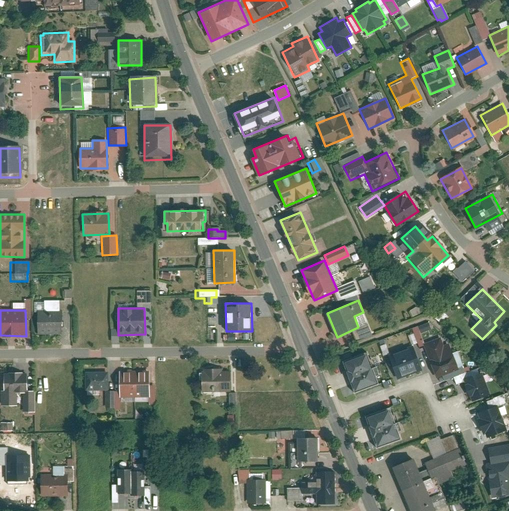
[(61,335),(61,312),(37,312),(36,334),(61,335)]
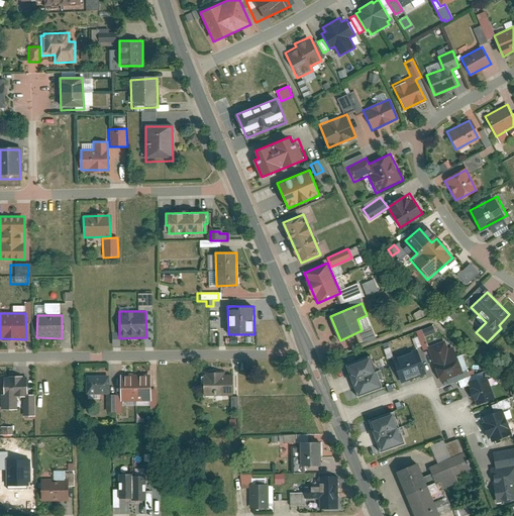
[(421,345),(419,338),(432,334),(429,326),(411,333),(415,347),(421,345)]
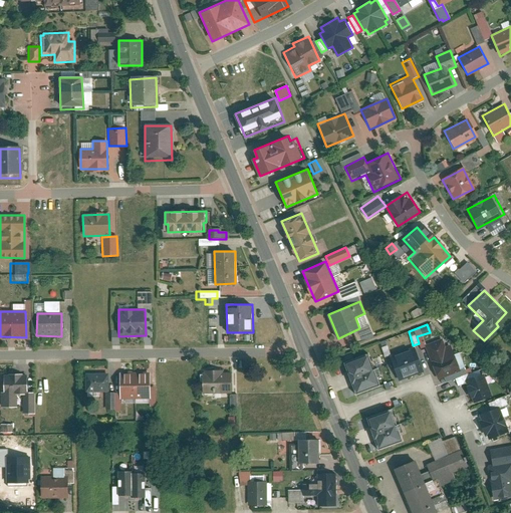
[(442,338),(424,345),(437,380),(461,371),(451,345),(445,347),(442,338)]
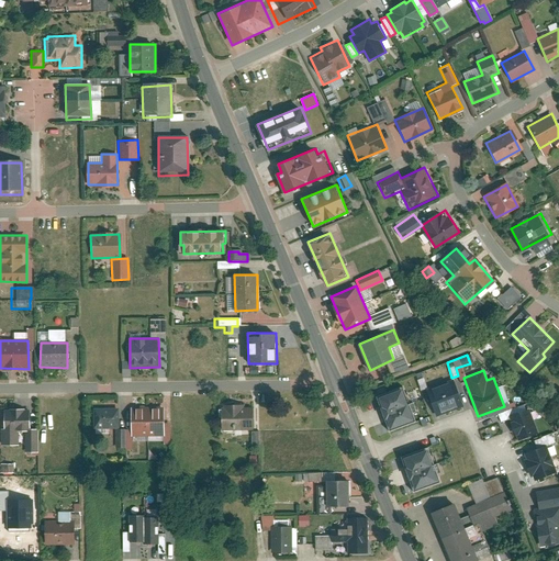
[(462,406),(454,380),(426,389),(435,416),(462,406)]
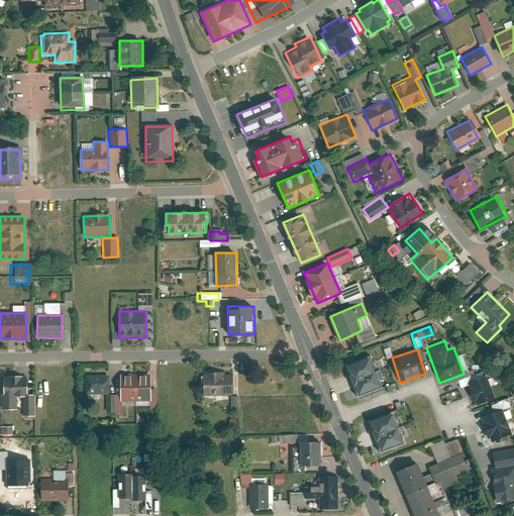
[(382,388),(371,355),(346,365),(357,397),(382,388)]
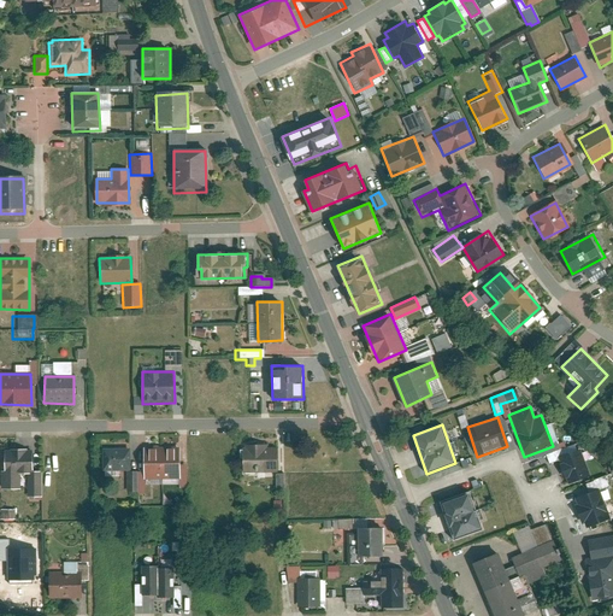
[(175,445),(141,445),(141,469),(141,475),(175,474),(175,445)]
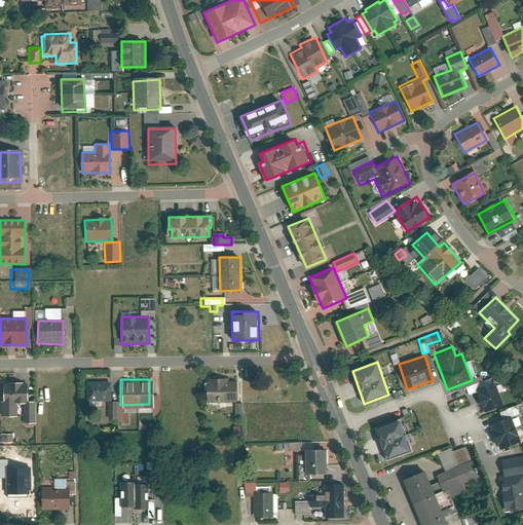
[(2,380),(2,399),(0,399),(0,414),(13,414),(13,399),(22,399),(25,399),(25,380),(2,380)]
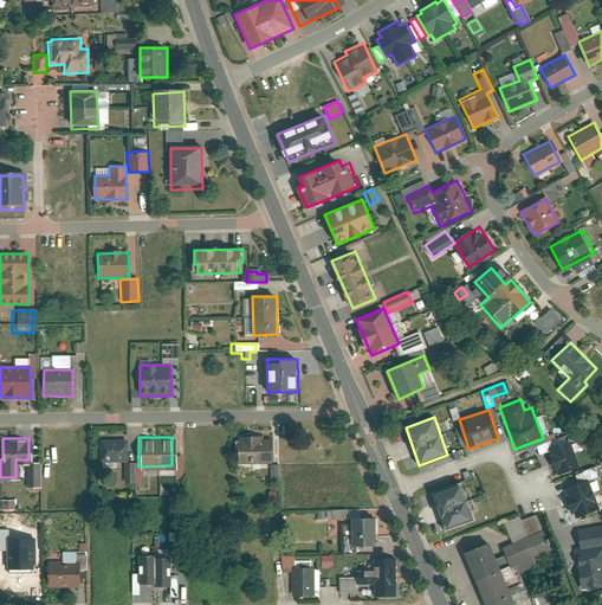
[(124,438),(99,438),(99,458),(124,458),(124,438)]
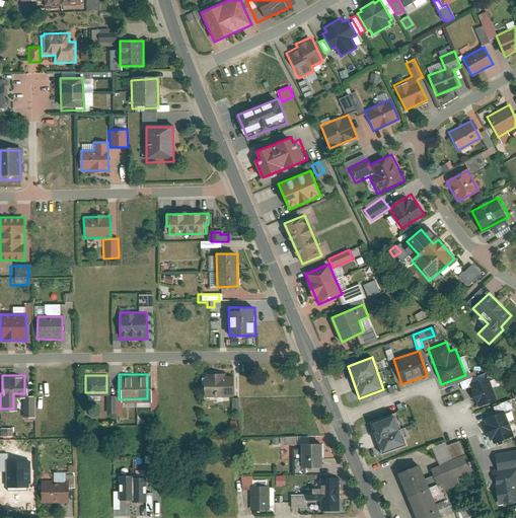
[(229,375),(203,375),(204,393),(229,393),(229,375)]
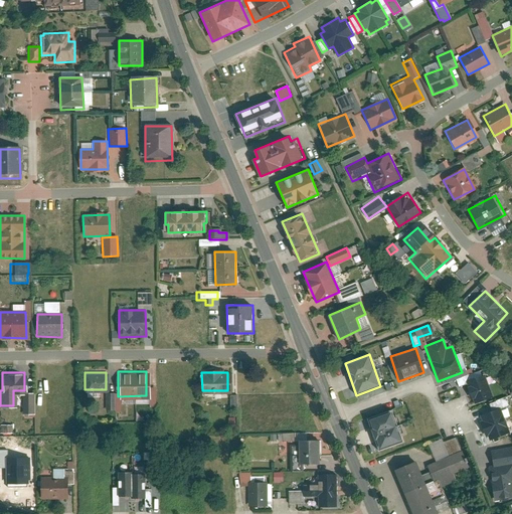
[(485,374),(466,380),(473,404),(492,399),(485,374)]
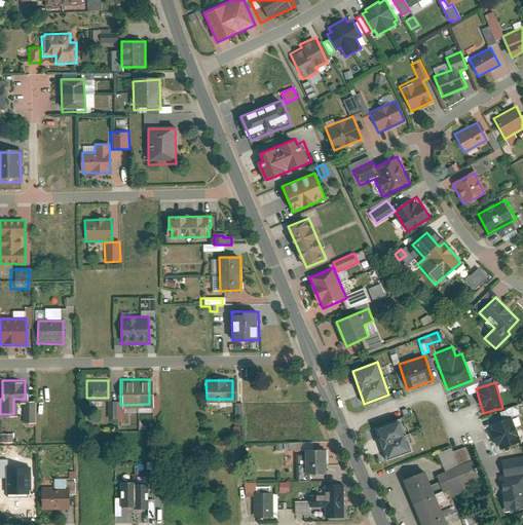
[(25,399),(22,399),(22,420),(33,420),(32,399),(25,399)]
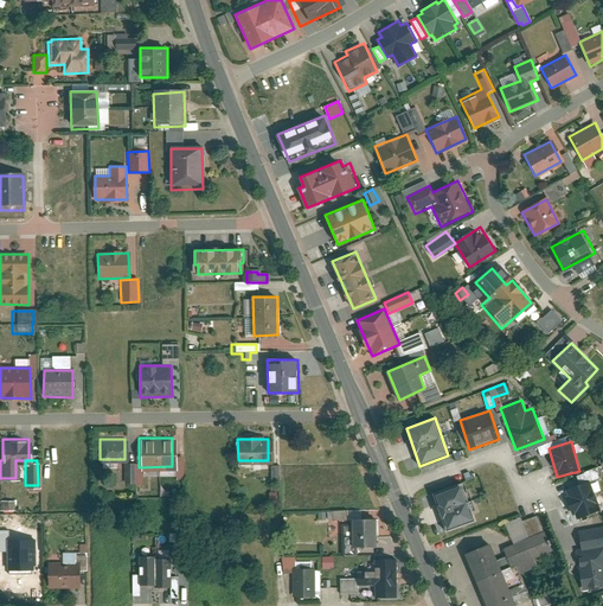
[(564,489),(576,518),(600,509),(589,480),(564,489)]
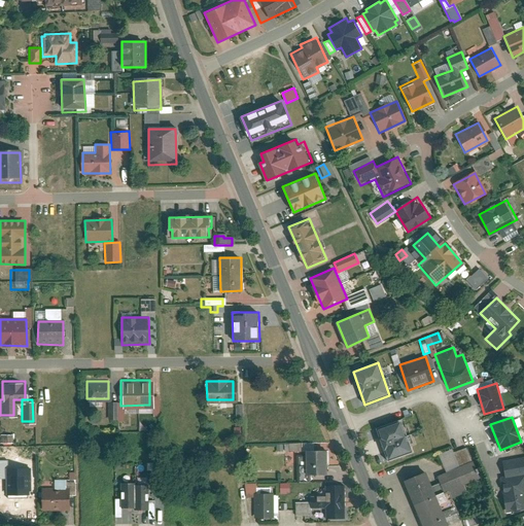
[(376,428),(388,460),(413,452),(400,419),(376,428)]
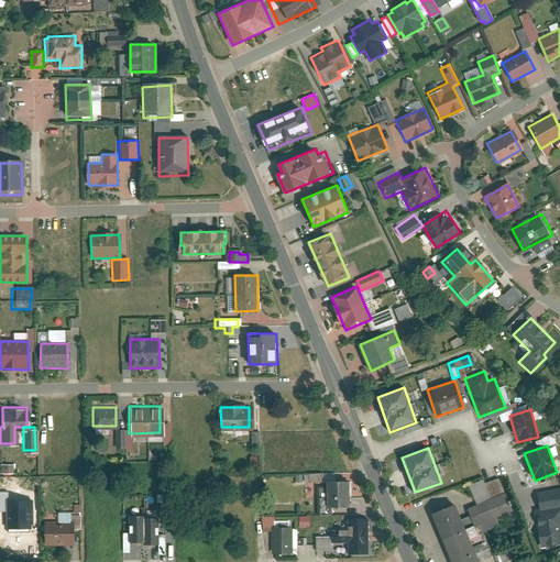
[(347,480),(326,480),(326,504),(347,504),(347,480)]
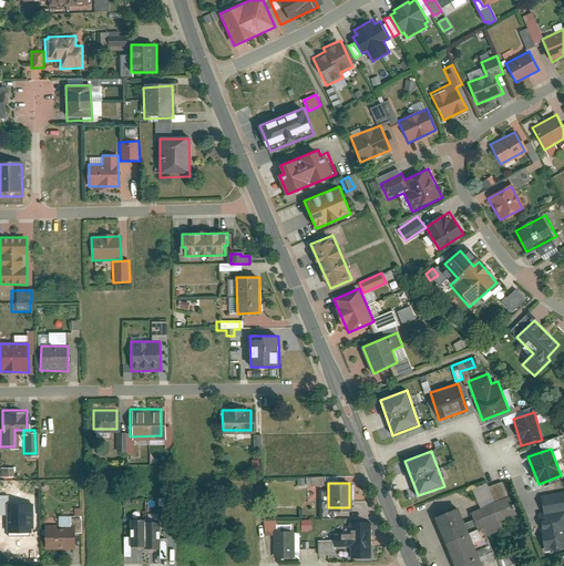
[(563,492),(541,496),(544,514),(563,511),(563,492)]
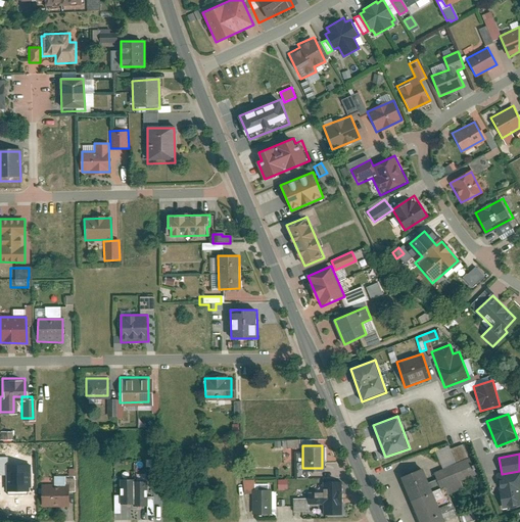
[(476,475),(469,458),(433,472),(440,489),(444,487),(447,494),(462,488),(460,482),(476,475)]
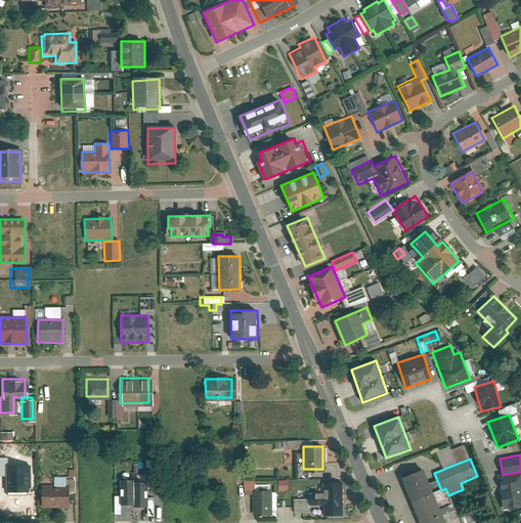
[(28,496),(27,467),(7,467),(7,497),(28,496)]
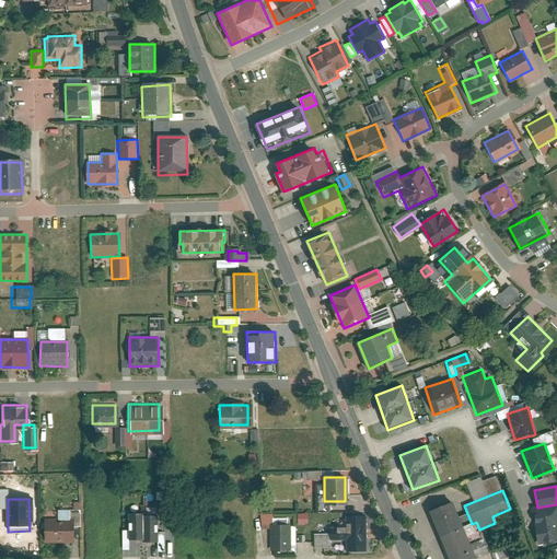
[(477,558),(452,501),(429,512),(449,558),(477,558)]
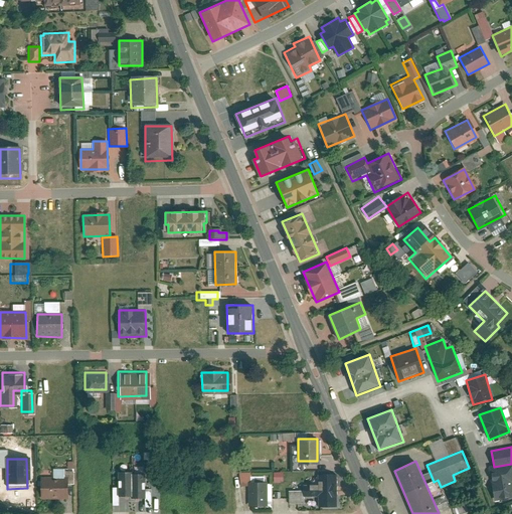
[(511,464),(494,467),(489,468),(494,501),(511,498),(511,464)]
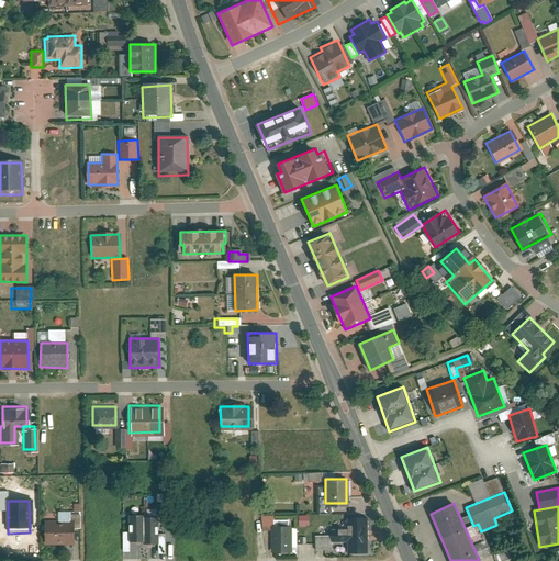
[(69,524),(69,529),(78,529),(78,513),(69,513),(69,524)]
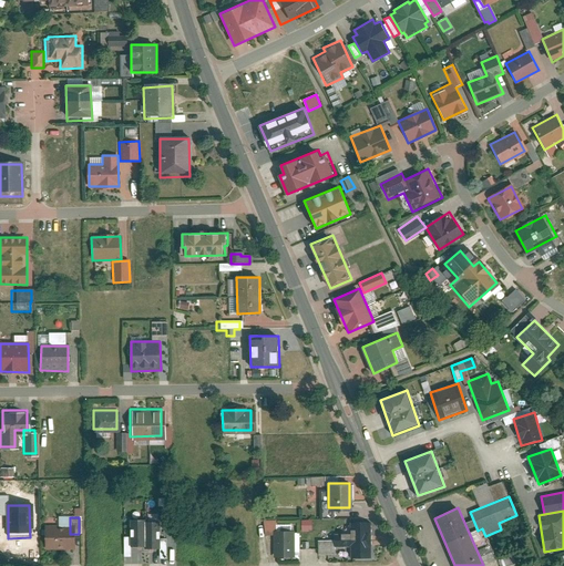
[(140,517),(127,517),(129,543),(141,543),(140,517)]
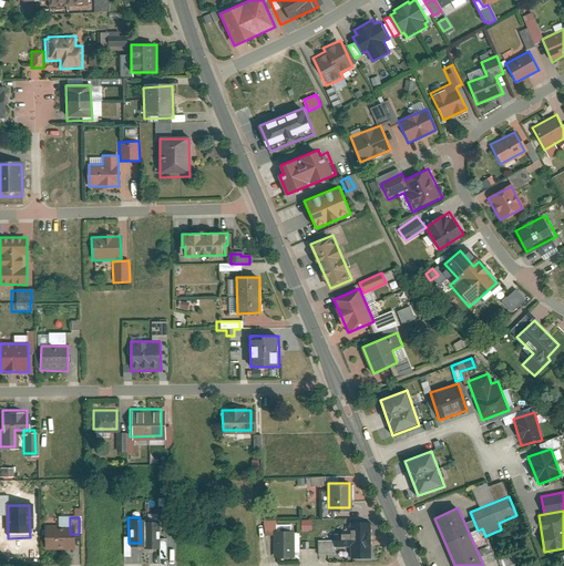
[(264,532),(273,532),(273,530),(273,518),(262,518),(264,532)]
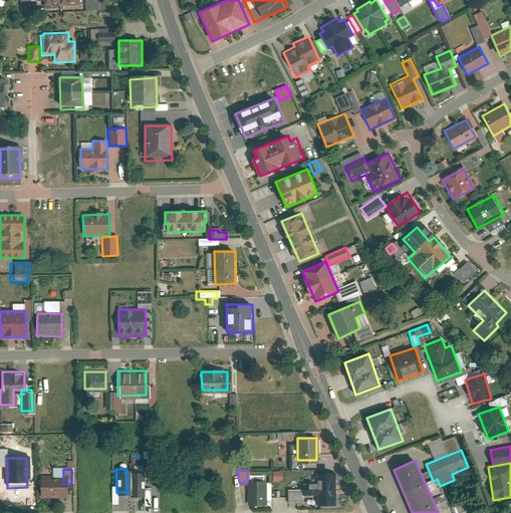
[(141,471),(130,471),(130,493),(141,493),(141,471)]
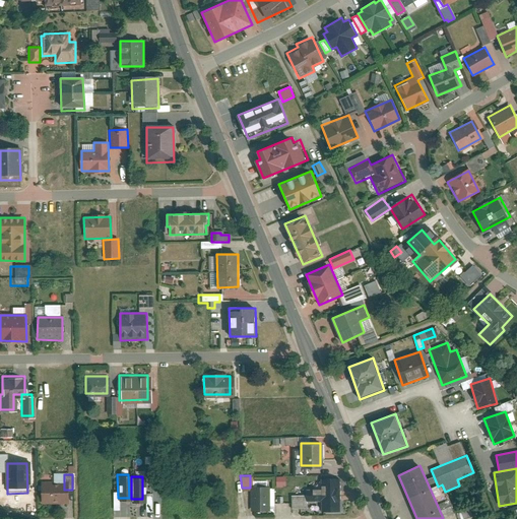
[(304,499),(319,498),(319,509),(337,509),(336,477),(319,477),(319,488),(304,488),(304,499)]
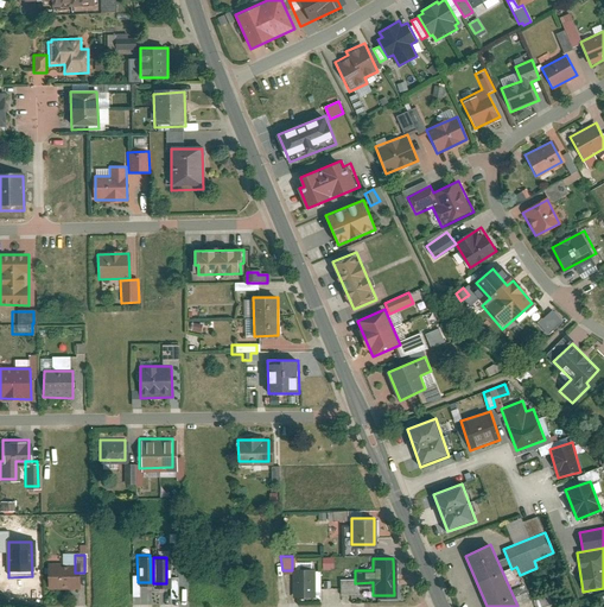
[(75,567),(46,567),(48,589),(75,589),(75,573),(75,567)]
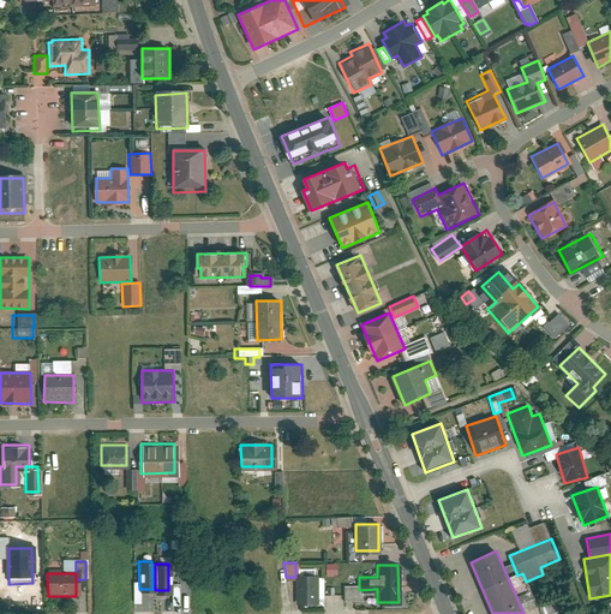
[(358,573),(341,573),(341,597),(359,597),(358,573)]
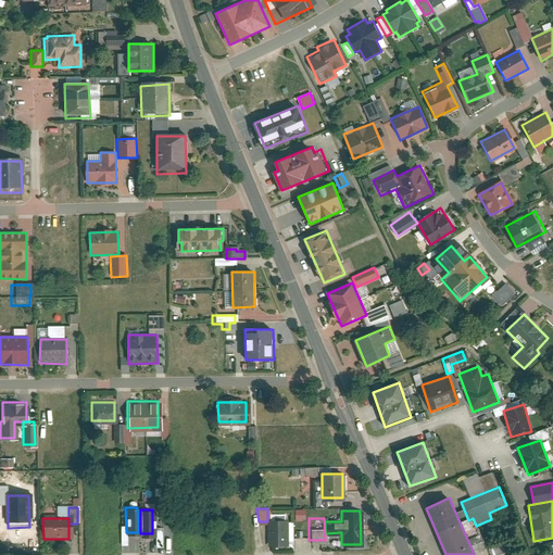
[(285,519),(267,519),(267,521),(267,544),(285,544),(285,537),(285,520),(285,519)]
